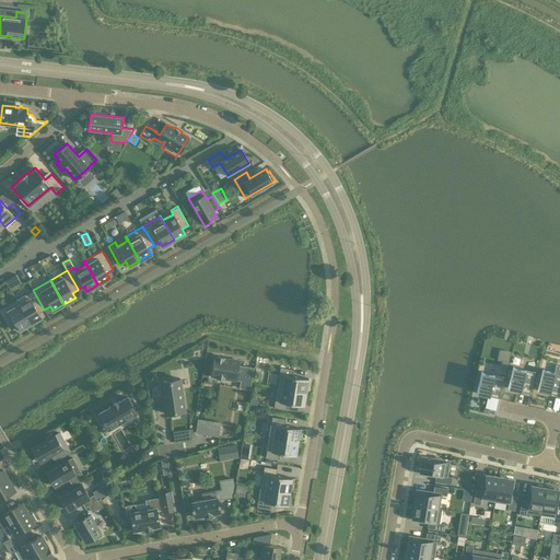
[(44,310),(33,290),(15,300),(30,324),(41,317),(38,313),(44,310)]
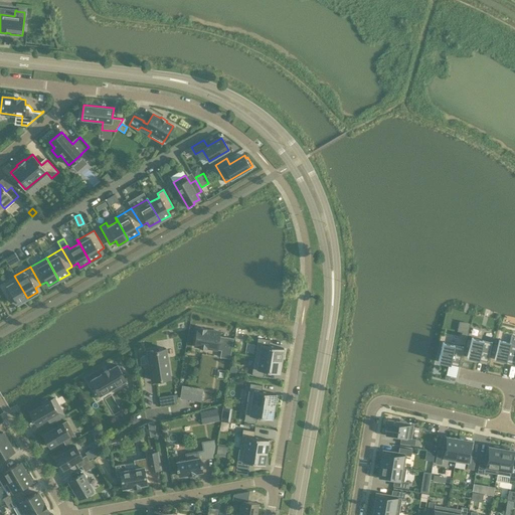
[(17,304),(27,298),(14,276),(0,284),(0,288),(9,303),(14,300),(17,304)]
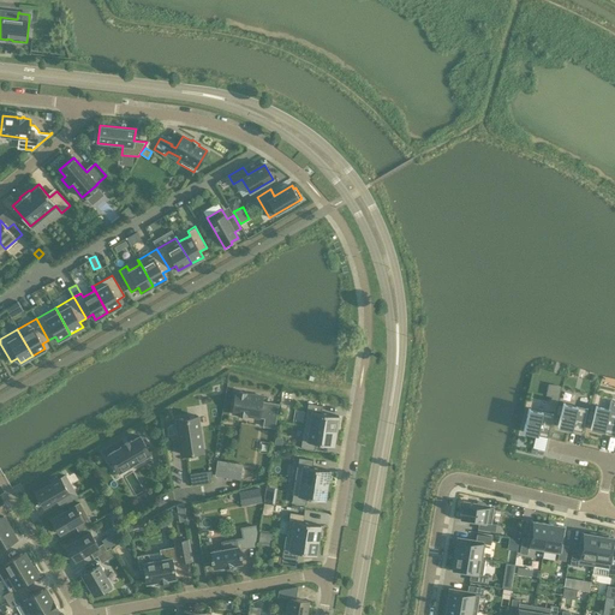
[(550,405),(556,406),(560,389),(554,388),(551,396),(550,405)]
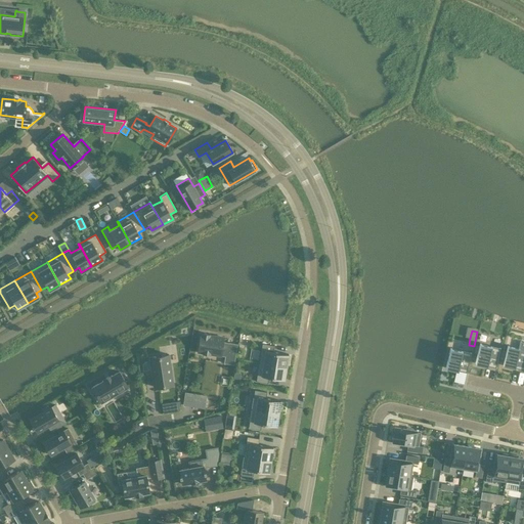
[(203,335),(201,334),(198,352),(203,353),(203,354),(210,355),(210,354),(221,356),(223,338),(210,336),(210,335),(203,333),(203,335)]
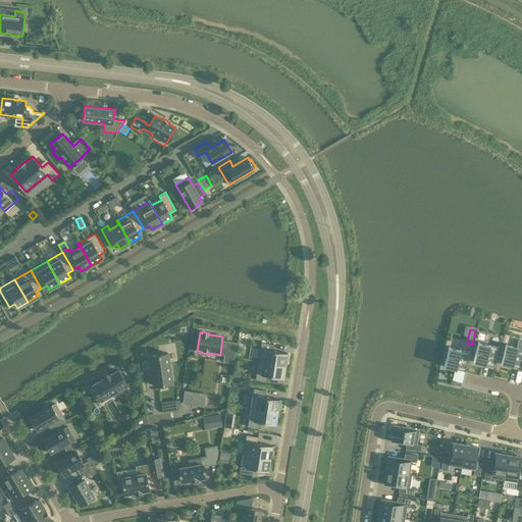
[(516,347),(506,345),(501,364),(521,369),(521,367),(521,341),(518,340),(516,347)]
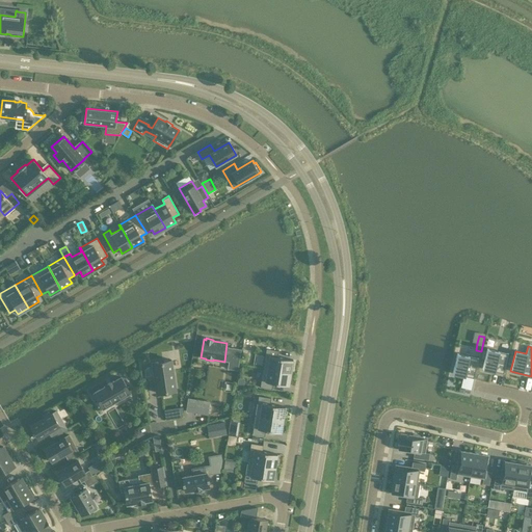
[(263,368),(291,372),(293,360),(277,356),(278,350),(266,348),(263,368)]
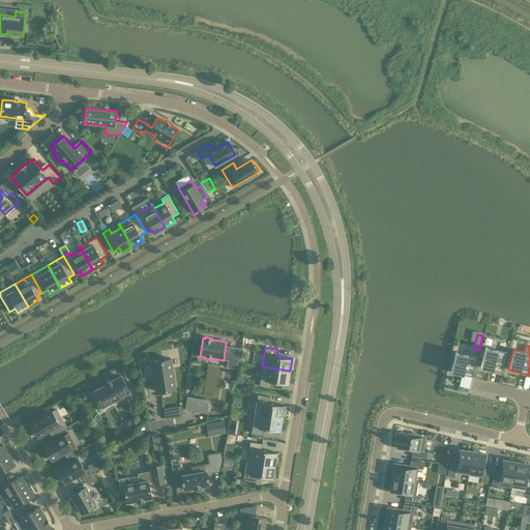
[(506,352),(486,347),(480,367),(501,373),(506,352)]
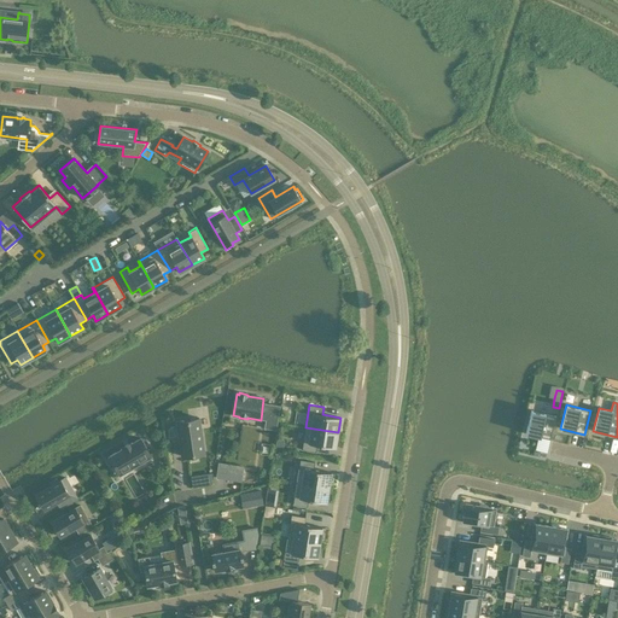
[(555,417),(531,410),(525,433),(551,439),(555,417)]
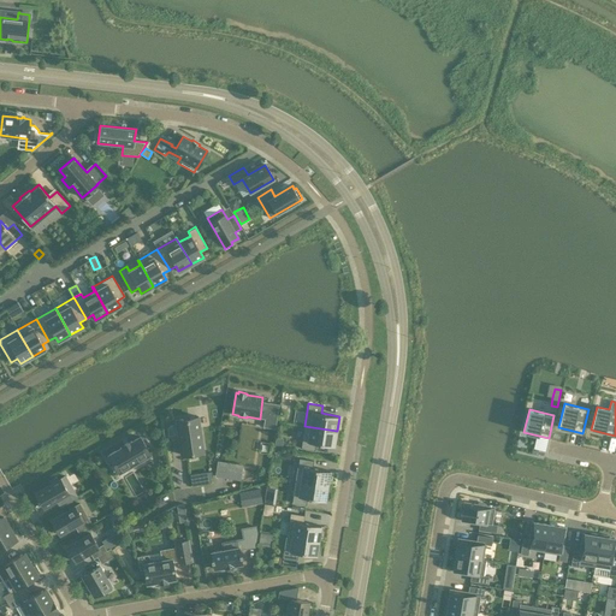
[(199,416),(176,420),(176,422),(167,427),(169,436),(178,434),(181,455),(203,451),(199,416)]
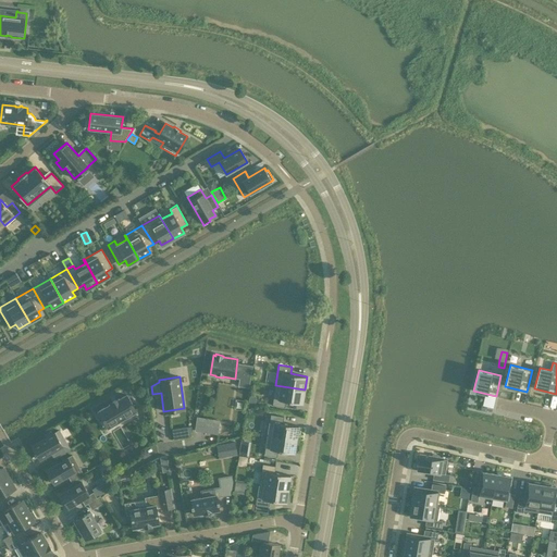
[(302,404),(305,390),(275,385),(272,405),(285,407),(286,400),(302,404)]
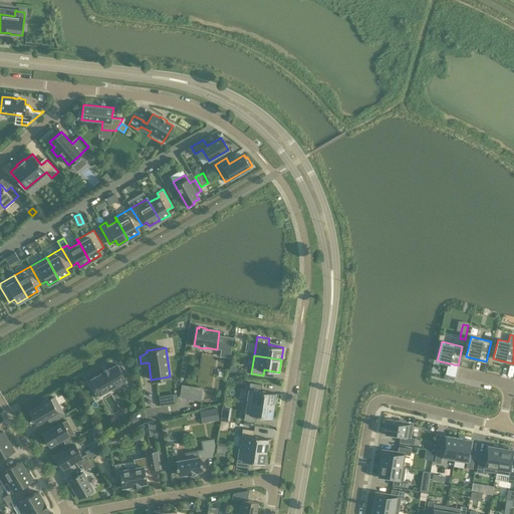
[(90,379),(99,394),(124,378),(116,364),(109,368),(108,367),(101,371),(101,372),(90,379)]
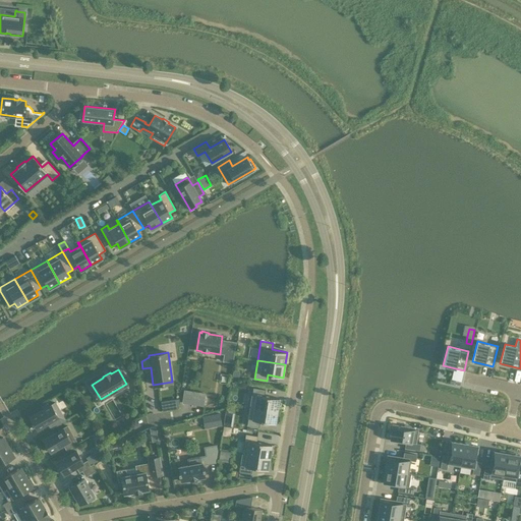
[(179,401),(203,405),(205,392),(181,388),(179,401)]
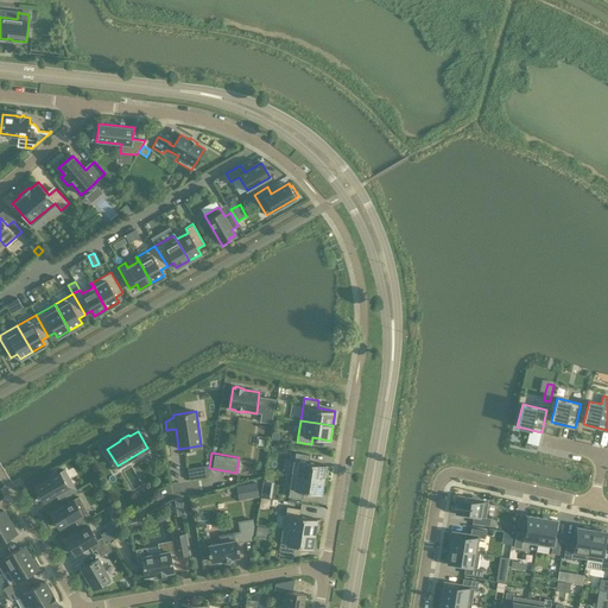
[(292,474),(323,480),(325,464),(308,462),(309,455),(296,453),(292,474)]
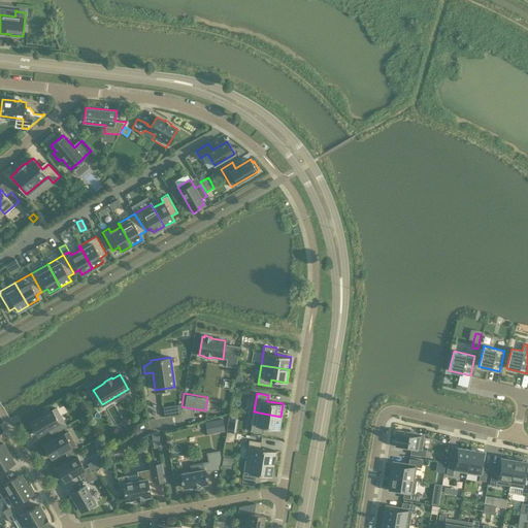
[(47,429),(51,434),(66,425),(56,407),(50,410),(48,408),(42,413),(43,415),(30,423),(37,435),(47,429)]
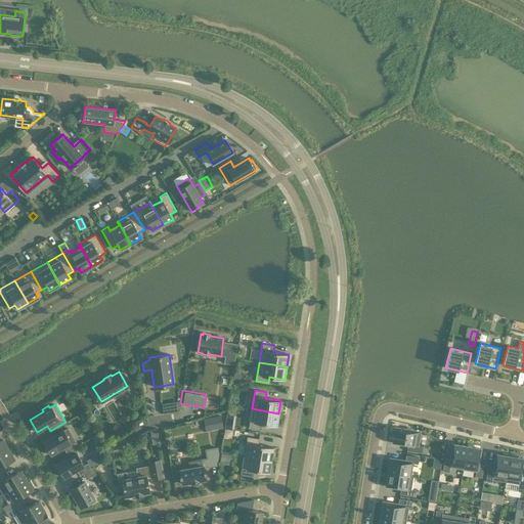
[(276,426),(278,413),(252,408),(248,428),(260,430),(261,424),(276,426)]
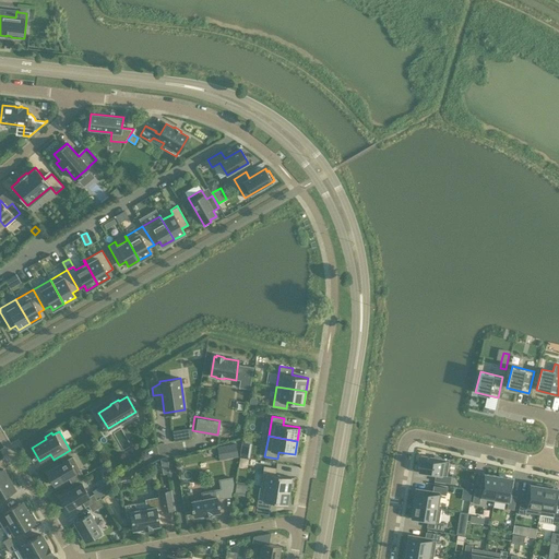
[(236,443),(226,444),(229,458),(238,456),(236,443)]
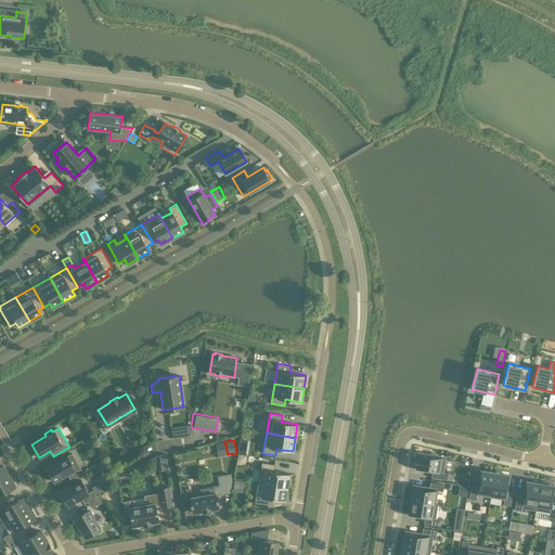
[(67,474),(71,479),(82,472),(72,453),(46,468),(53,481),(67,474)]
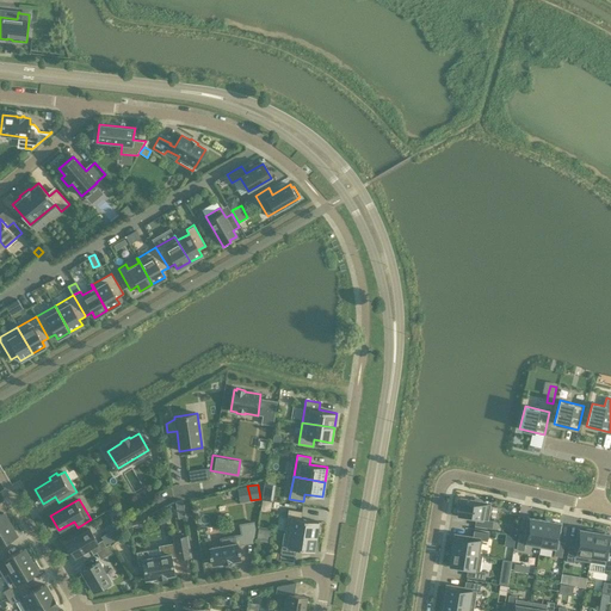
[(170,501),(173,518),(185,516),(181,499),(170,501)]
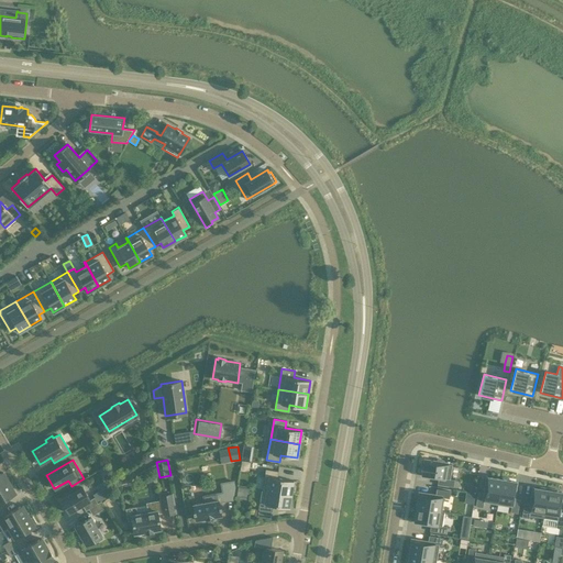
[(437,484),(453,487),(454,479),(450,479),(452,464),(443,463),(444,461),(437,460),(437,462),(424,460),(423,463),(422,462),(421,472),(422,472),(421,475),(438,477),(437,484)]
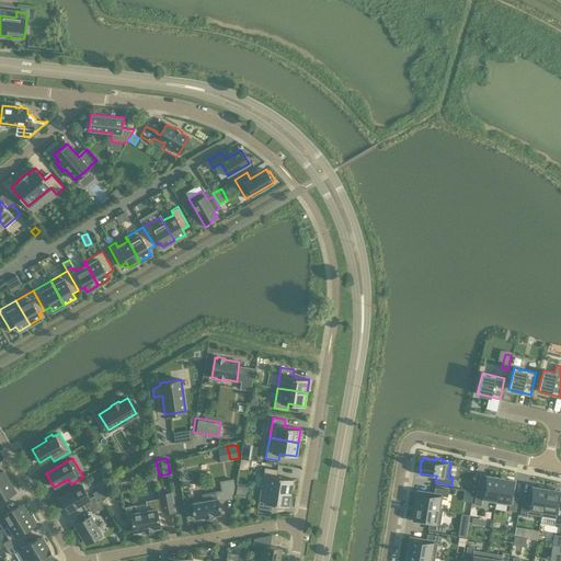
[(112,477),(116,484),(134,474),(130,467),(112,477)]
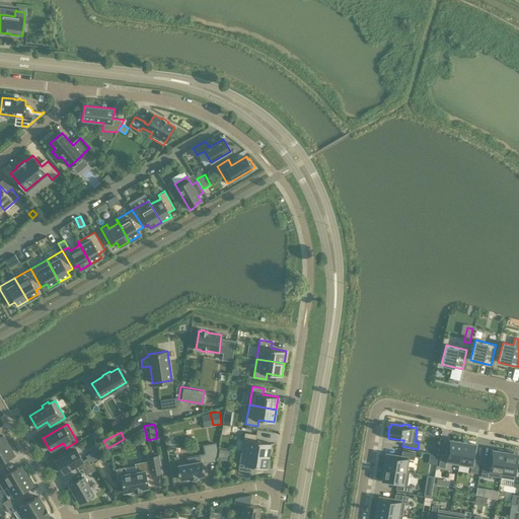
[(241,451),(269,455),(271,443),(255,440),(256,434),(244,432),(241,451)]
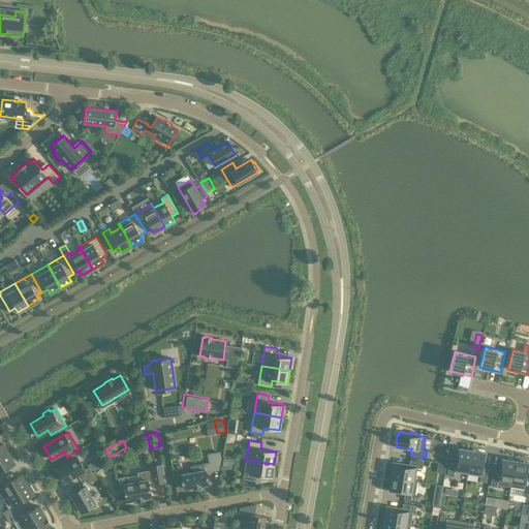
[(454,472),(467,474),(471,450),(458,448),(455,464),(448,463),(446,475),(453,476),(454,472)]
